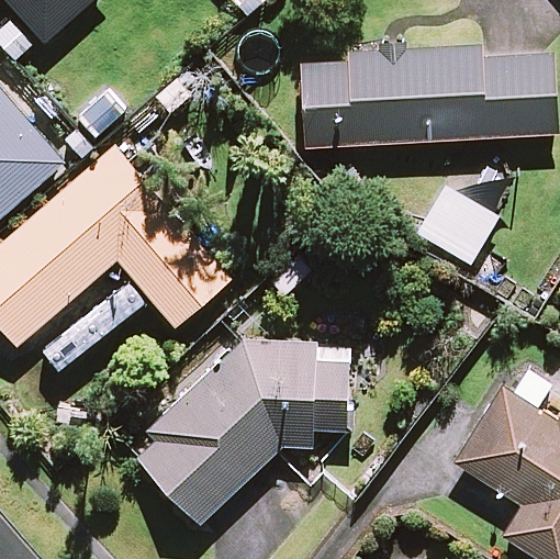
[(1,0),(54,60),(79,38),(66,24),(92,0),(1,0)]
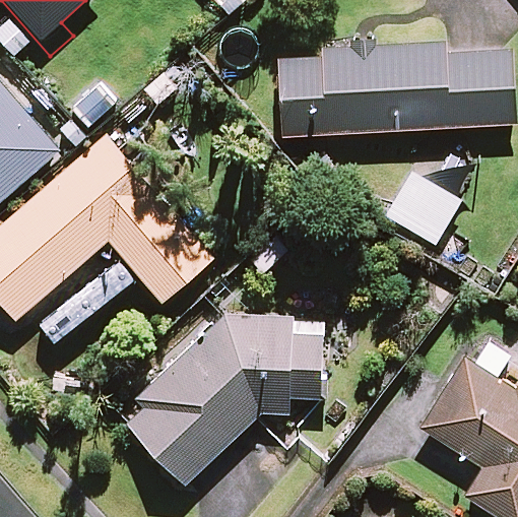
[(516,126),(512,44),(277,57),(281,138),(516,126)]
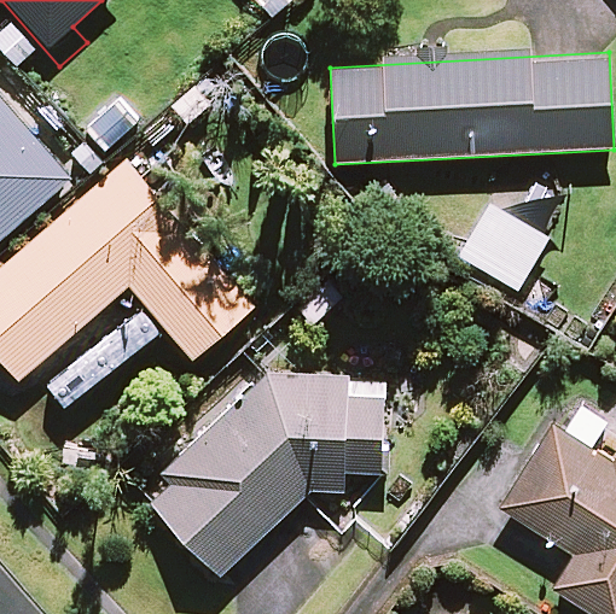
[(0,239),(70,182),(0,97),(0,239)]
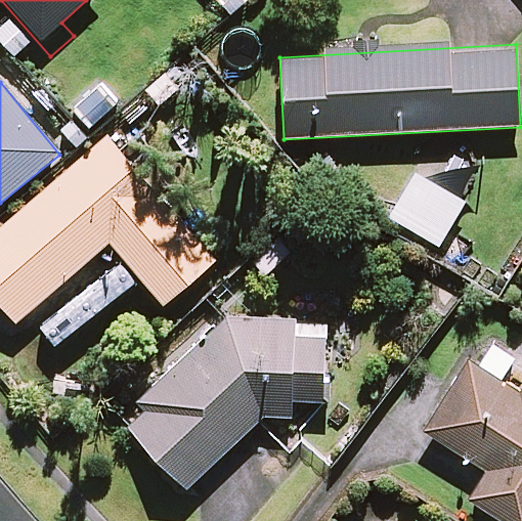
[(213,263),(110,139),(0,230),(0,306),(14,323),(110,244),(162,306),(213,263)]
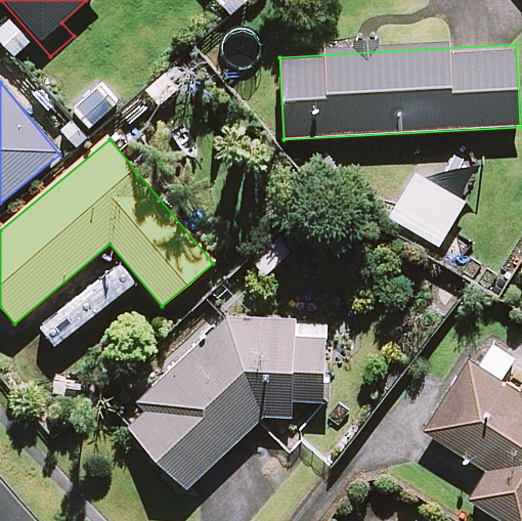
[(458,201),(407,183),(394,222),(443,240),(458,201)]
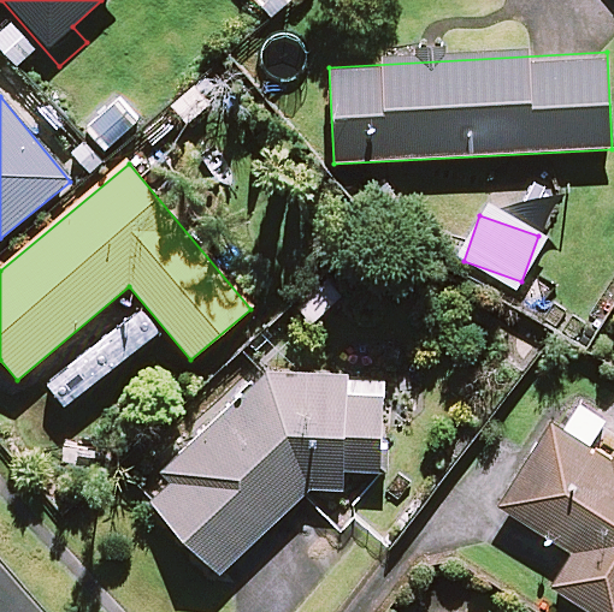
[(349,390),(349,376),(264,373),(142,494),(224,577),(311,492),(346,493),(346,474),(378,475),(381,391),(349,390)]
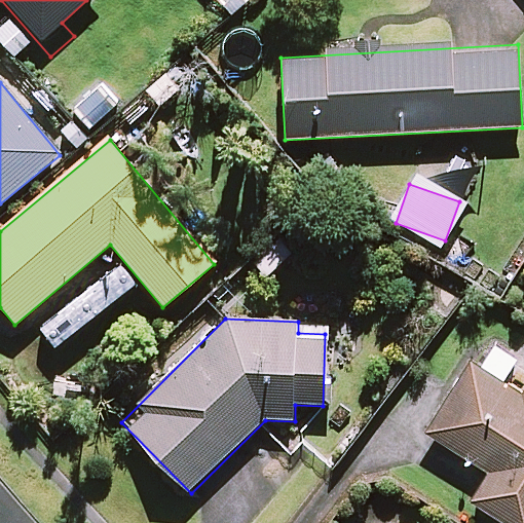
[(523,522),(523,395),(523,398),(466,364),(424,435),(487,474),(469,503),(501,522),(523,522)]
